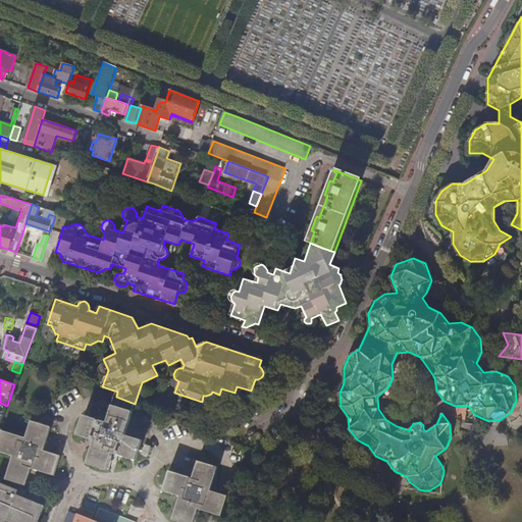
[(113,405),(133,411),(135,404),(116,397),(113,405)]
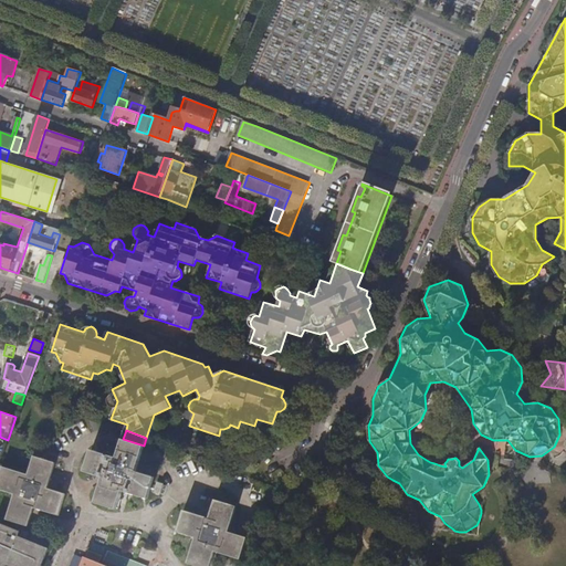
[(136,471),(144,446),(123,439),(117,457),(91,450),(85,472),(103,478),(95,503),(117,510),(123,491),(148,500),(155,477),(136,471)]
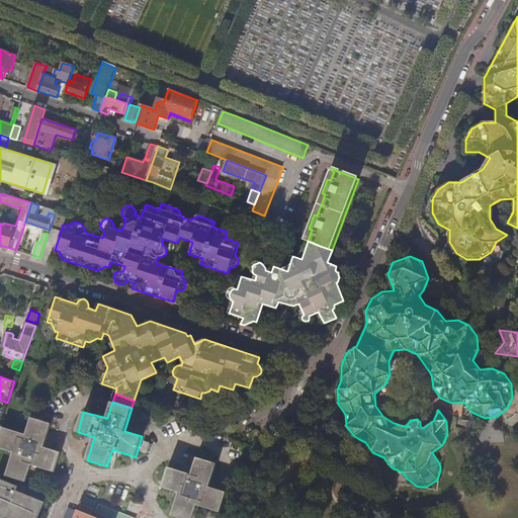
[(6,476),(26,482),(31,465),(55,472),(61,452),(44,446),(51,423),(30,418),(26,434),(2,427),(0,434),(0,448),(13,452),(6,476)]
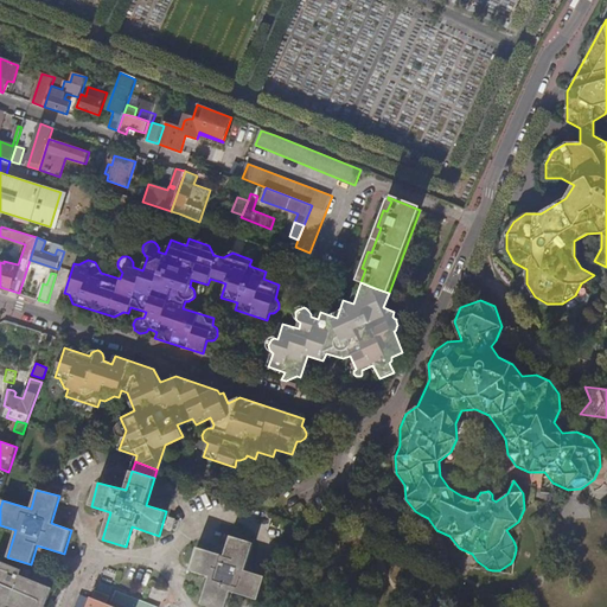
[(196,547),(190,570),(209,576),(202,604),(212,606),(225,606),(231,592),(259,600),(266,576),(246,570),(254,543),(230,536),(224,555),(196,547)]
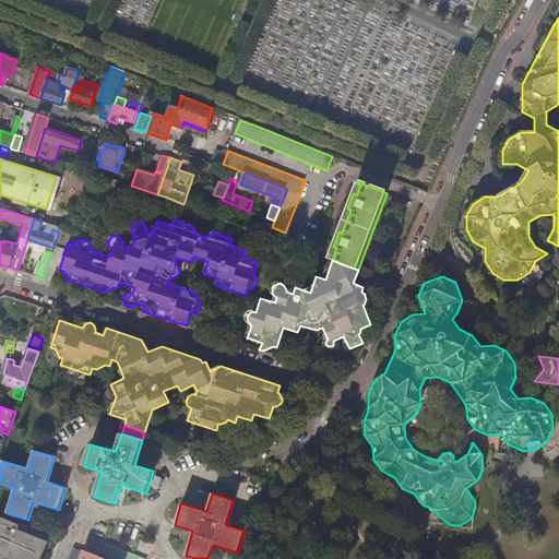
[(0,558),(7,558),(8,556),(13,558),(12,558),(40,558),(48,543),(18,531),(20,525),(0,516),(0,558)]
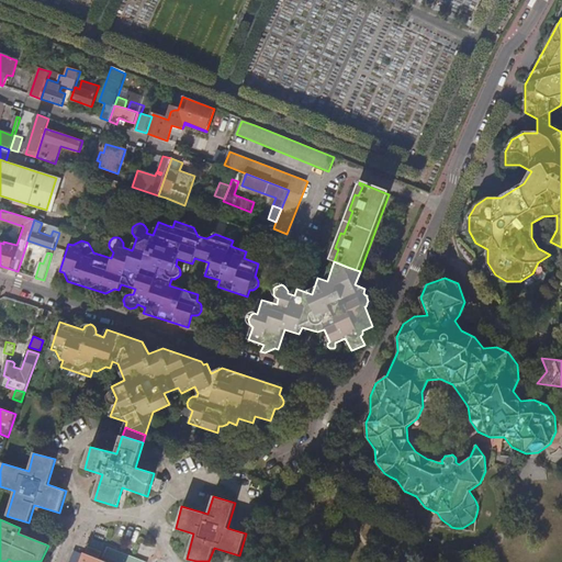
[(119,552),(142,561),(145,561),(146,561),(107,546),(102,559),(110,561),(116,561),(115,561),(119,552)]
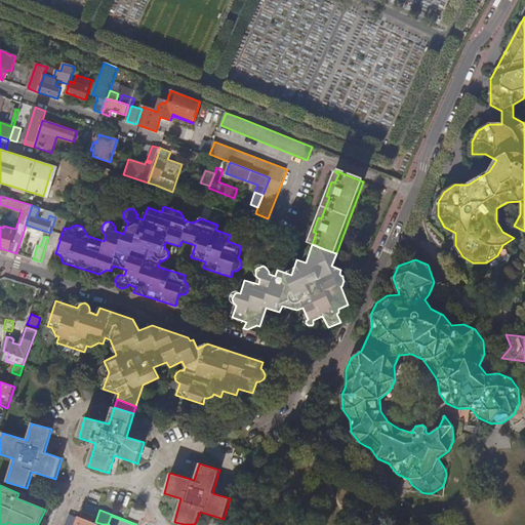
[(82,511),(79,518),(91,523),(94,515),(82,511)]
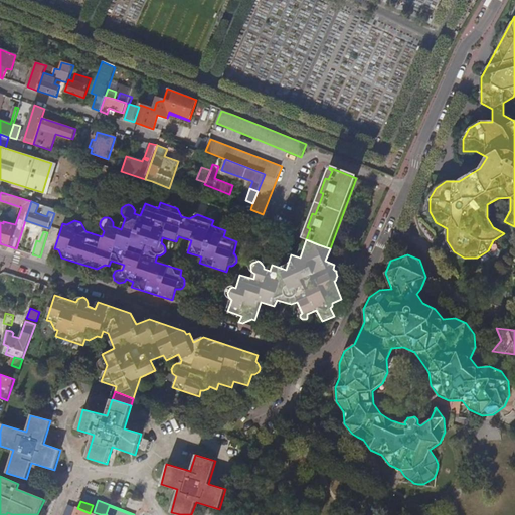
[(107,514),(130,514),(109,506),(106,514),(107,514)]
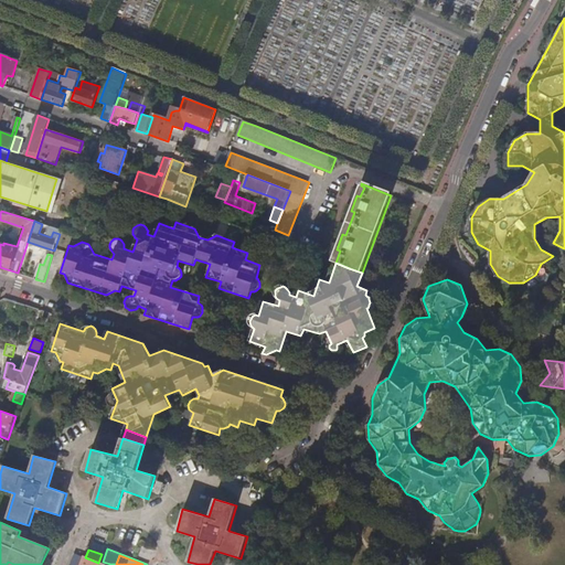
All buildings are outlined.
